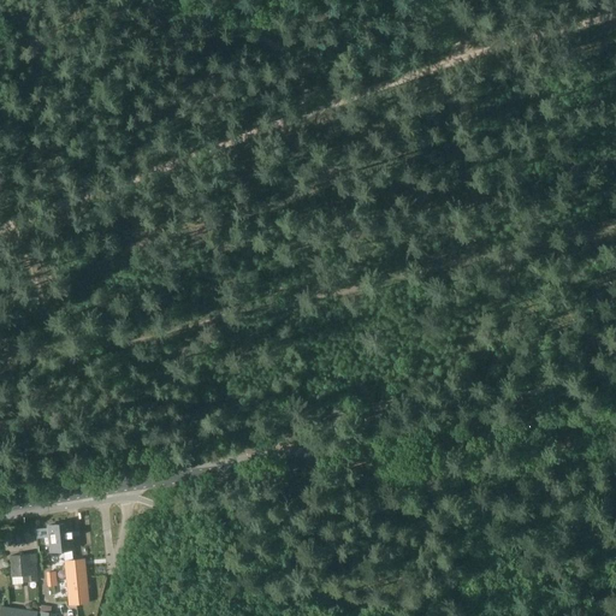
[(69,523),(47,526),(48,533),(49,551),(64,550),(71,550),(69,523)]
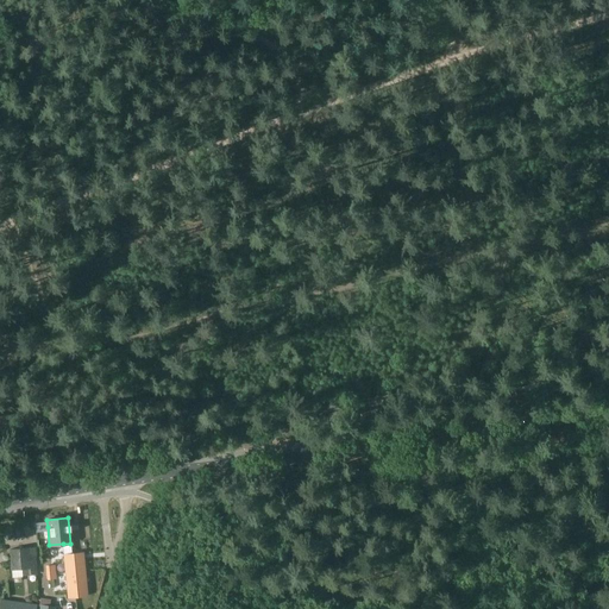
[(25,569),(26,575),(36,575),(35,547),(10,550),(11,570),(25,569)]
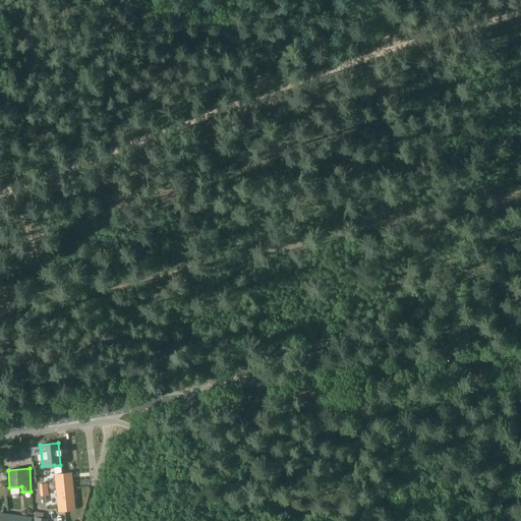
[(70,473),(54,474),(56,496),(63,495),(62,488),(72,487),(71,473),(70,473)]
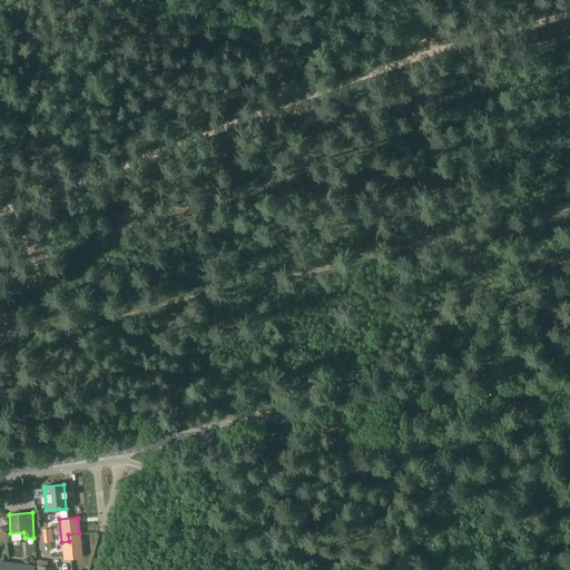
[(69,541),(61,542),(64,557),(70,556),(70,559),(81,558),(79,533),(68,534),(69,541)]
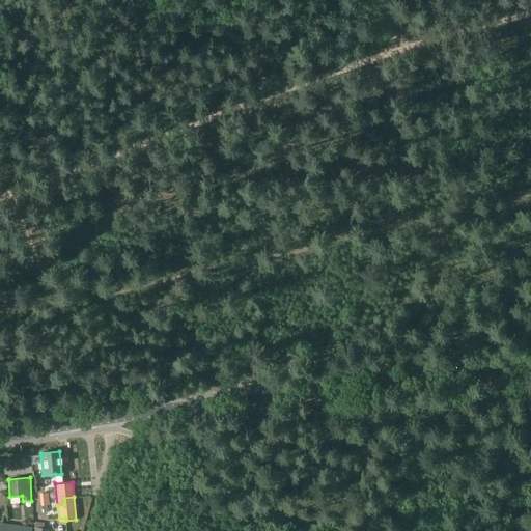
[(7,503),(7,510),(19,510),(18,502),(7,503)]
